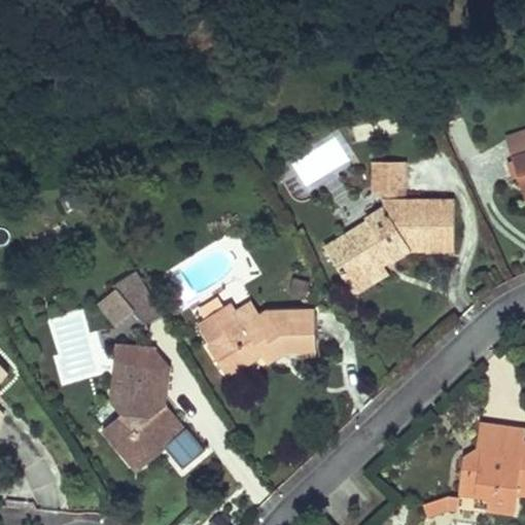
[(524,152),(512,158),(518,176),(524,173),(524,152)]
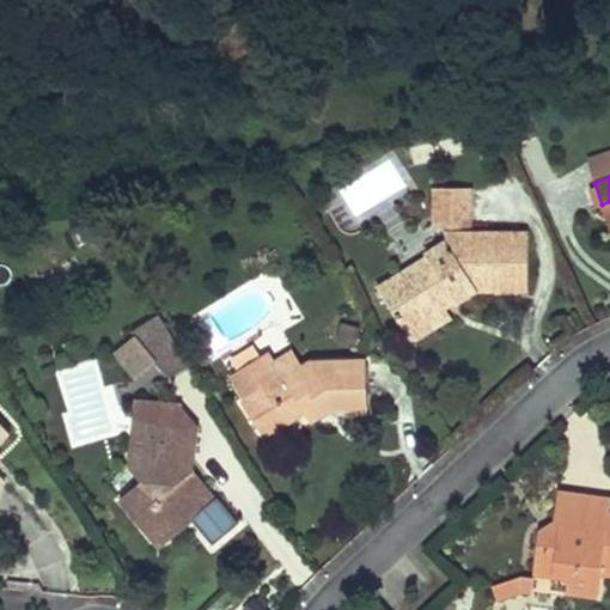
[(427,255),(378,286),(404,329),(443,305),(441,303),(453,294),(457,302),(476,290),(525,290),(526,232),(469,232),(470,188),(435,188),(433,224),(446,225),(446,239),(426,252),(427,255)]
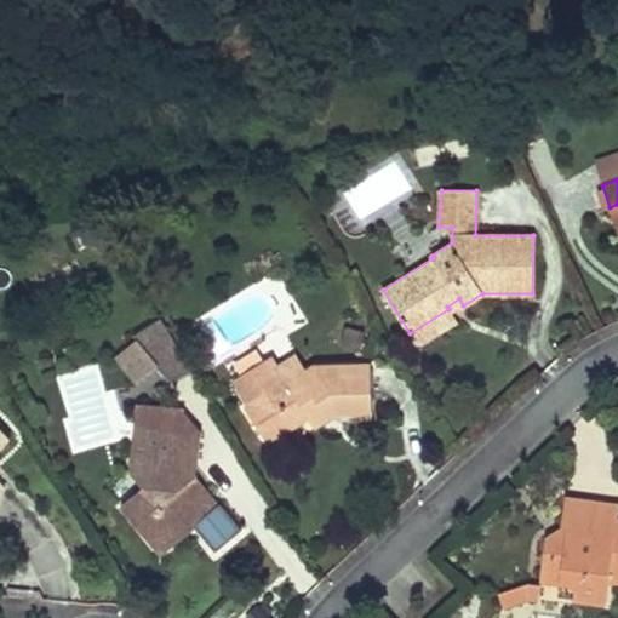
[(452,228),(439,227),(422,239),(431,256),(452,242),(452,228)]
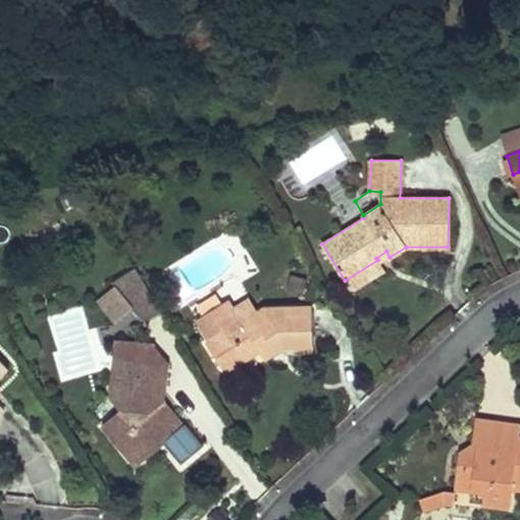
[(377,260),(379,264),(390,257),(386,251),(376,258),(377,260)]
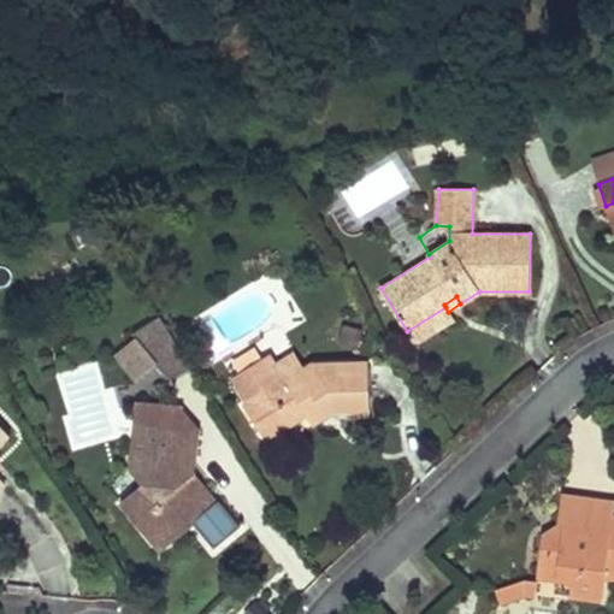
[(446,307),(407,331),(413,342),(453,318),(448,312),(446,307)]
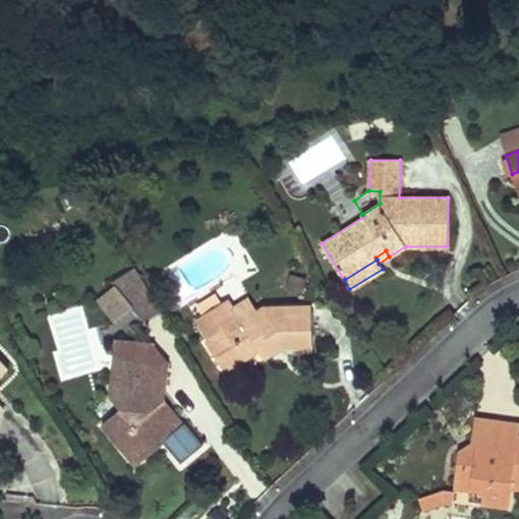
[(141,318),(156,310),(136,269),(94,288),(108,320),(136,306),(141,318)]
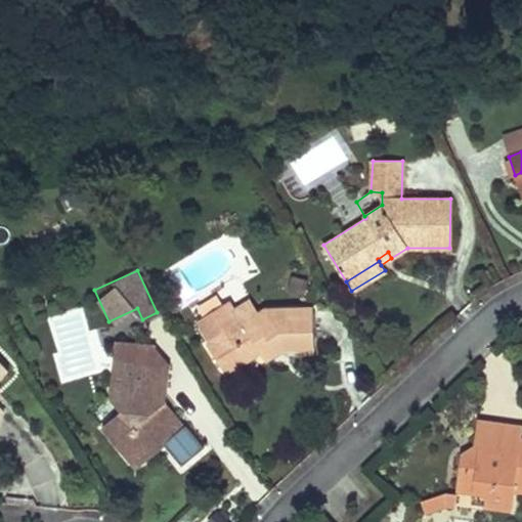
[(187,305),(194,317),(221,303),(214,291),(187,305)]
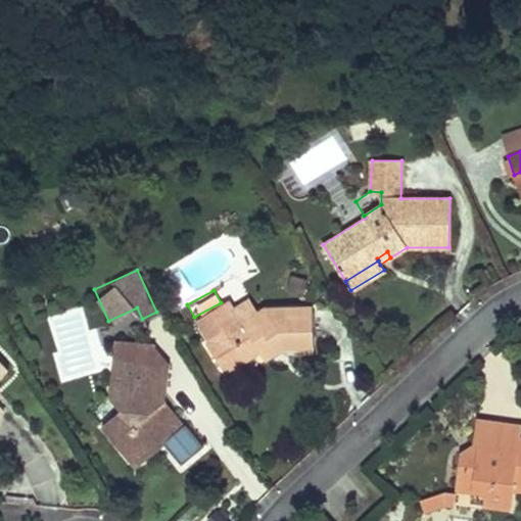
[(229,304),(241,323),(261,311),(248,292),(229,304)]
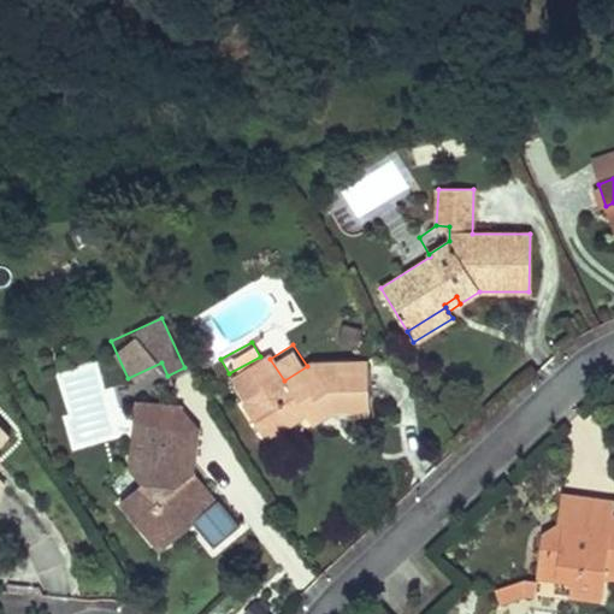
[(284,381),(244,405),(265,438),(306,413),(328,399),(335,411),(370,407),(369,360),(314,361),(307,366),(284,381)]
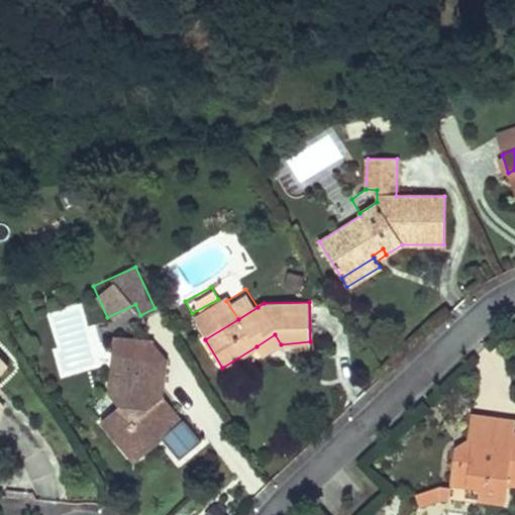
[(275,334),(256,346),(262,355),(281,344),(275,334)]
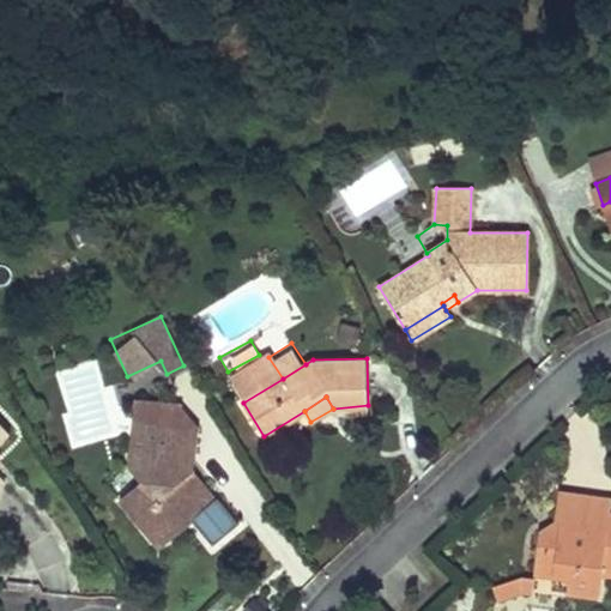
[(131,424),(128,451),(135,458),(128,464),(141,481),(119,497),(144,528),(153,520),(167,538),(189,519),(211,545),(237,524),(216,497),(213,500),(197,478),(188,484),(183,478),(192,472),(194,469),(177,452),(181,428),(131,424)]
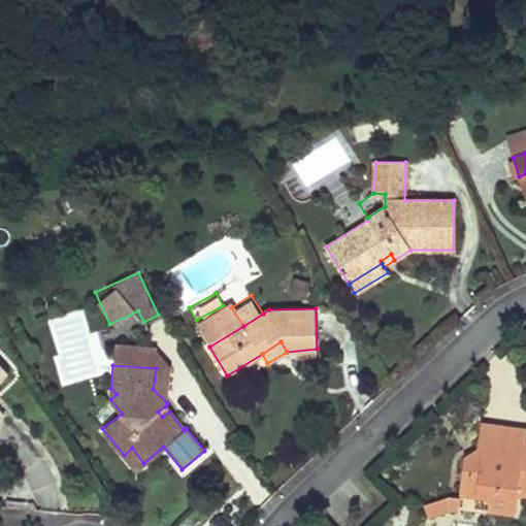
[(167,403),(170,371),(156,368),(153,389),(167,403)]
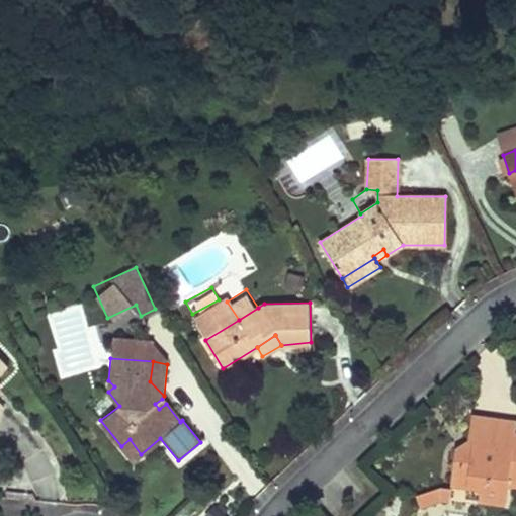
[(162,399),(155,404),(159,409),(166,404),(162,399)]
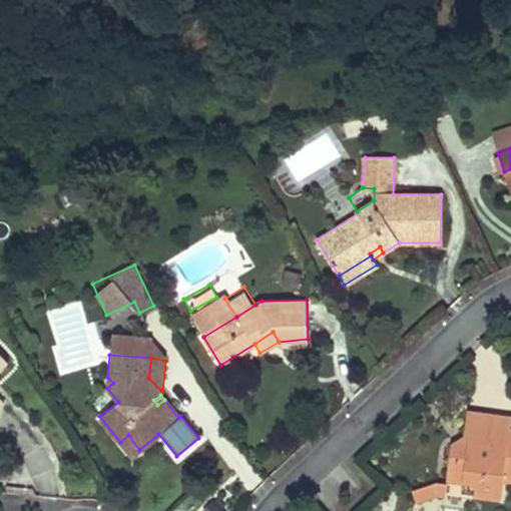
[(503,480),(510,480),(510,430),(508,431),(510,419),(466,413),(464,434),(467,439),(466,447),(450,446),(446,478),(462,481),(474,482),(473,493),(501,498),(503,480)]
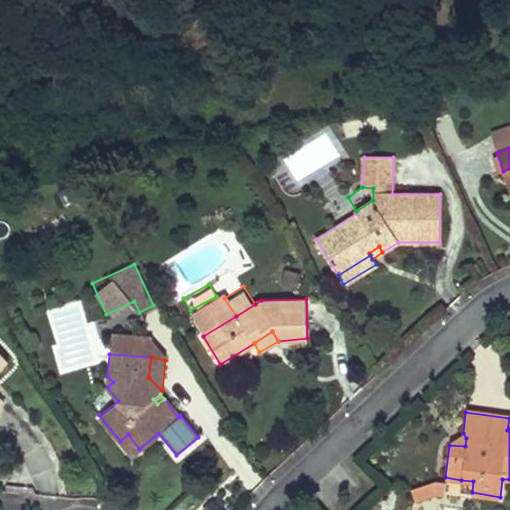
[(463,433),(449,445),(465,446),(466,438),(463,433)]
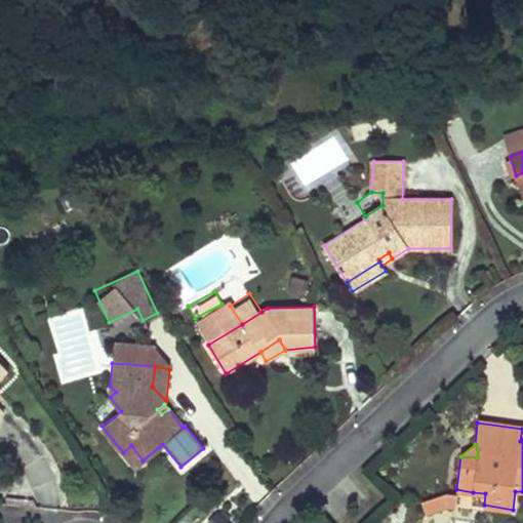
[(131,445),(123,452),(134,467),(143,460),(131,445)]
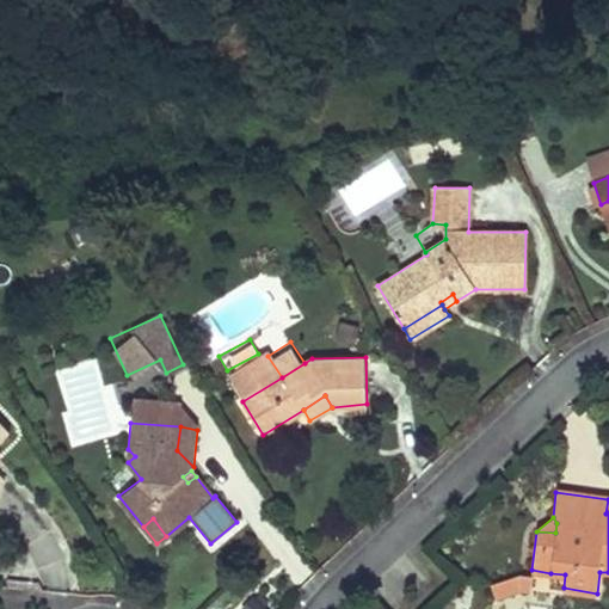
[(551,573),(549,586),(564,588),(565,574),(551,573)]
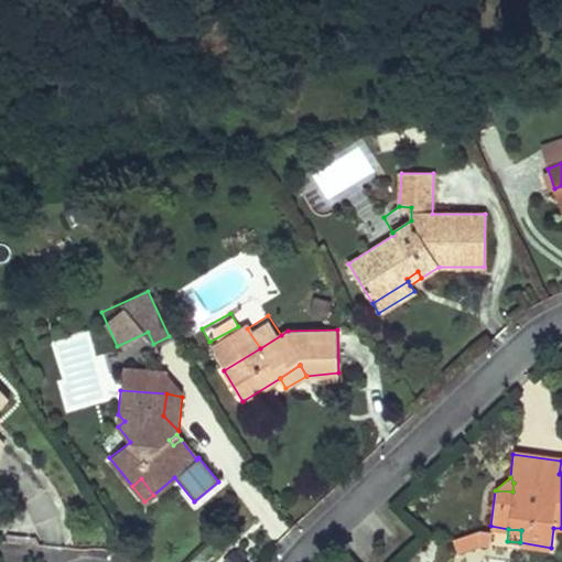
[(487,531),(452,532),(453,548),(487,547),(487,531)]
